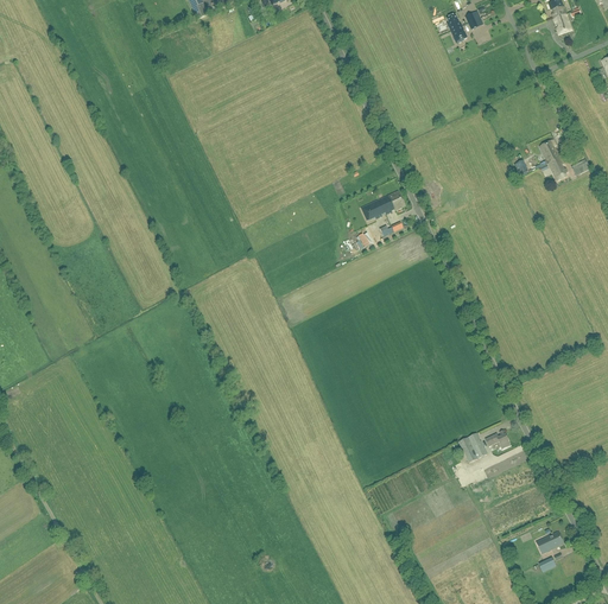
[(188,0),(197,18),(208,12),(202,0),(188,0)]
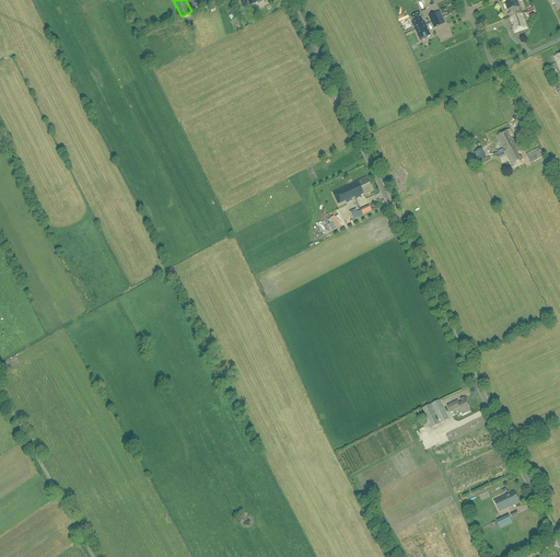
[(520,6),(517,0),(509,0),(505,1),(508,9),(509,9),(510,12),(509,12),(510,15),(522,11),(520,6)]
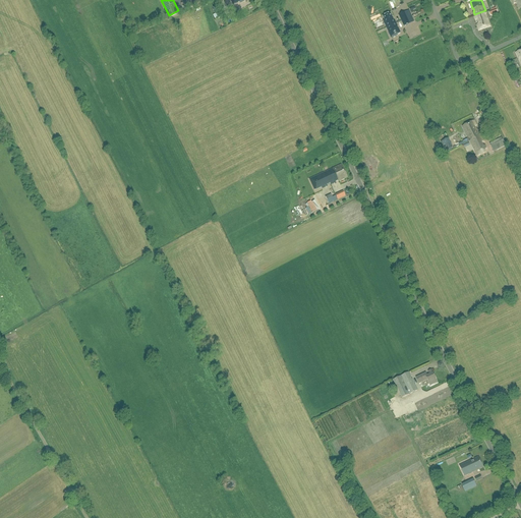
[(408,15),(405,10),(399,12),(402,18),(408,15)]
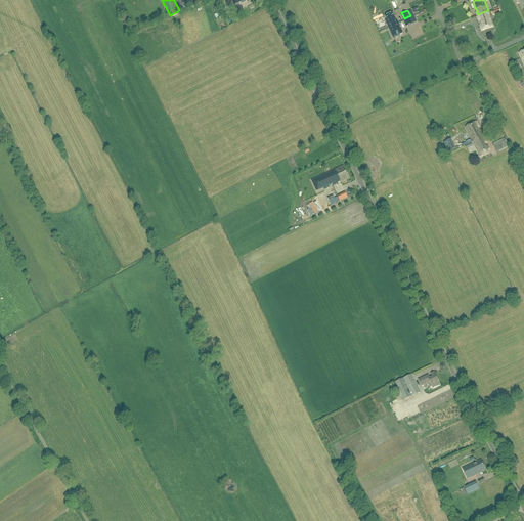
[(488,10),(477,14),(478,18),(480,18),(481,22),(479,23),(481,28),(492,24),(488,10)]
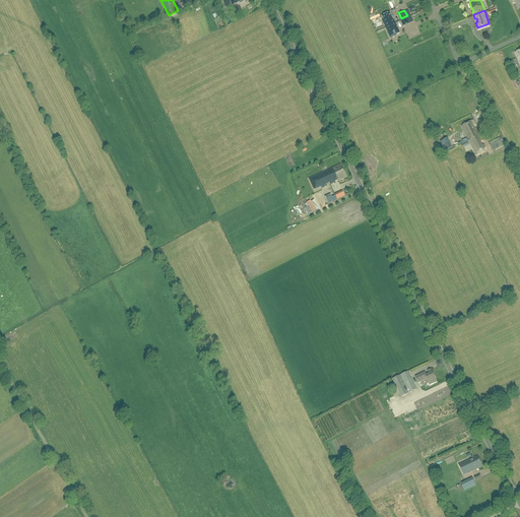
[(395,20),(393,17),(391,15),(390,11),(383,14),(384,17),(383,18),(386,24),(395,20)]
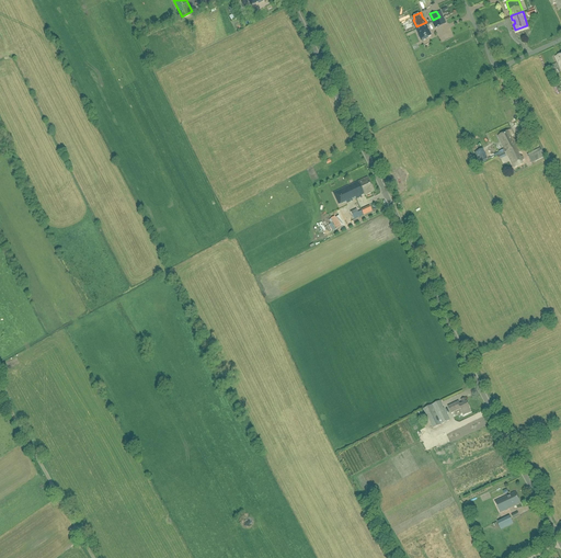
[(442,22),(439,16),(433,20),(435,25),(442,22)]
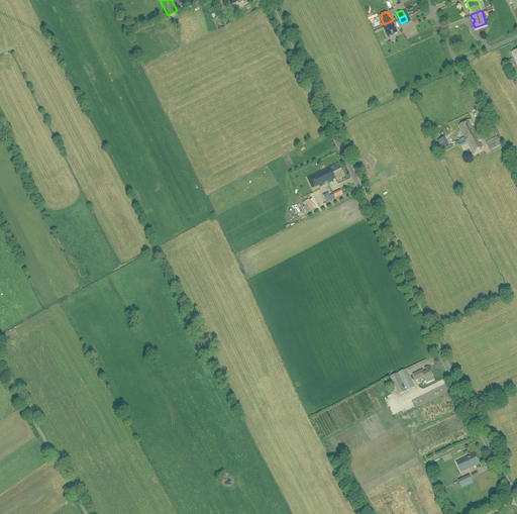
[(393,20),(384,24),(389,35),(395,32),(395,31),(397,30),(395,26),(393,24),(394,24),(393,20)]
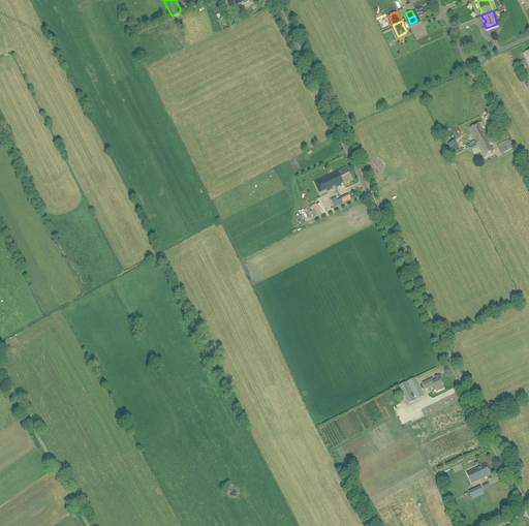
[(391,35),(382,38),(391,59),(399,56),(391,35)]
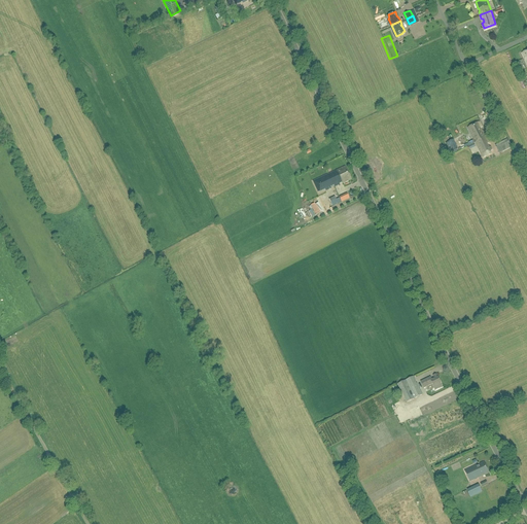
[(476,140),(486,135),(483,128),(482,129),(481,126),(483,125),(480,119),(468,125),(476,140)]
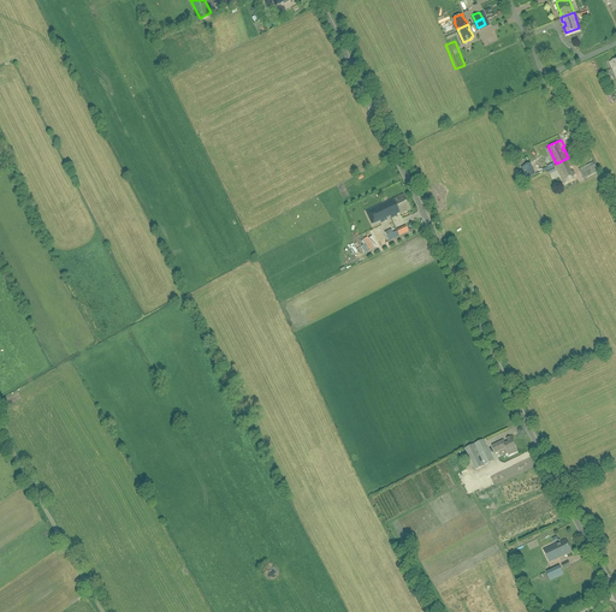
[(568,158),(556,164),(564,182),(574,177),(574,176),(573,173),(575,173),(573,168),(570,168),(569,166),(572,164),(568,158)]
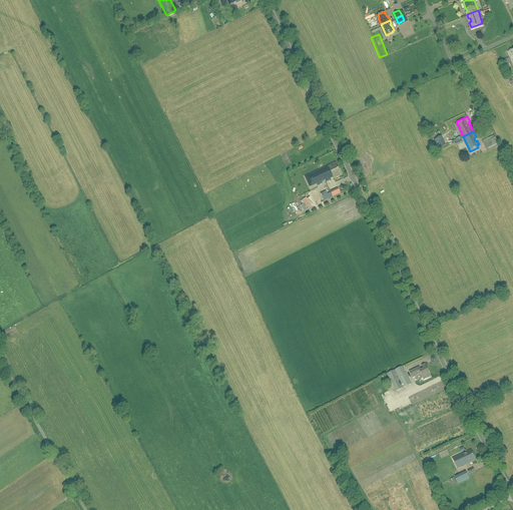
[(485,144),(496,139),(494,134),(482,139),(485,144)]
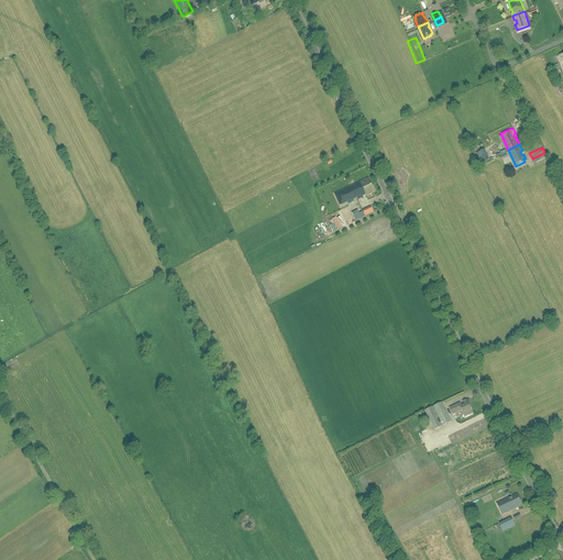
[(487,151),(478,155),(481,161),(482,160),(483,162),(488,160),(487,157),(489,156),(487,151)]
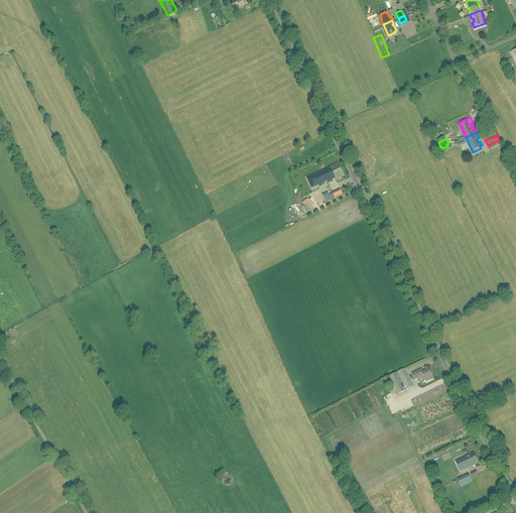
[(318,184),(344,173),(338,160),(306,175),(311,185),(317,183),(318,184)]
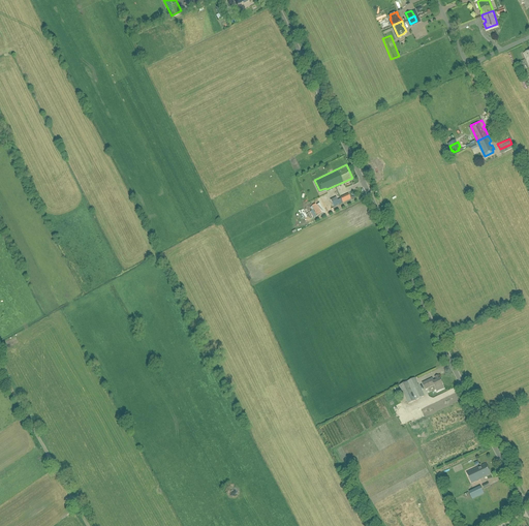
[(345,199),(343,194),(340,195),(340,196),(337,198),(336,195),(331,197),(334,205),(342,200),(345,199)]
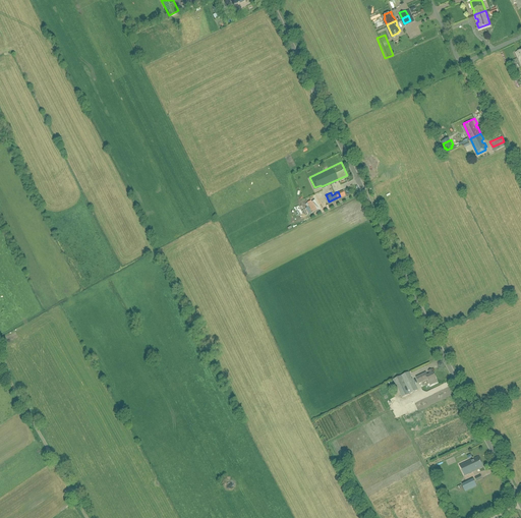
[(436,377),(431,367),(428,368),(429,372),(427,373),(425,369),(415,375),(418,381),(427,377),(430,384),(437,380),(436,377)]
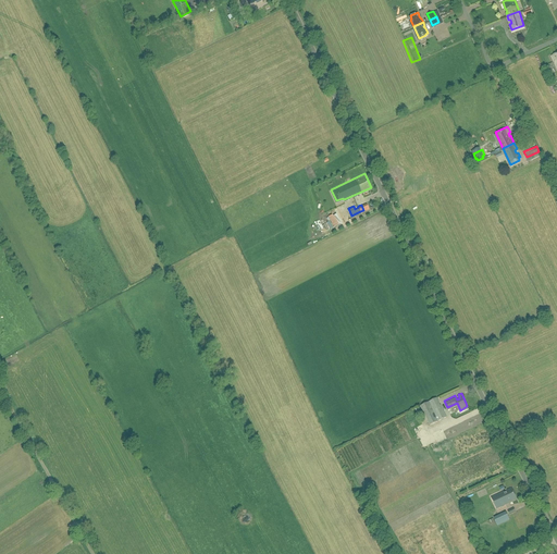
[(440,403),(436,395),(421,403),(430,422),(446,415),(441,403),(440,403)]
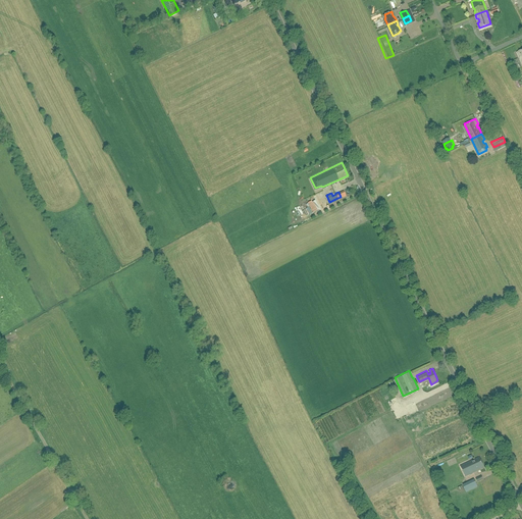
[(465,474),(484,465),(479,455),(460,463),(465,474)]
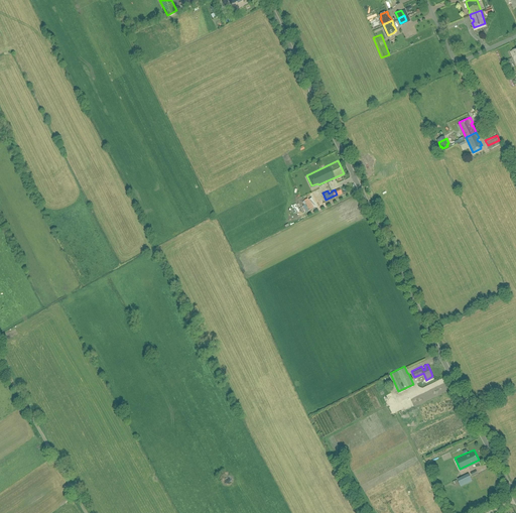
[(461,484),(472,479),(469,472),(457,477),(461,484)]
